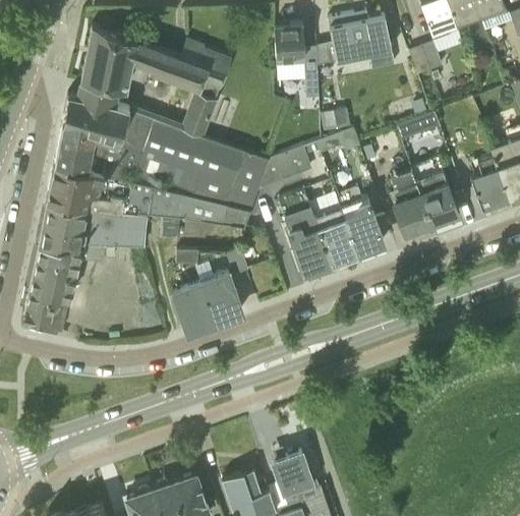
[(457,27),(456,24),(447,0),(427,0),(420,3),(432,37),(457,27)]
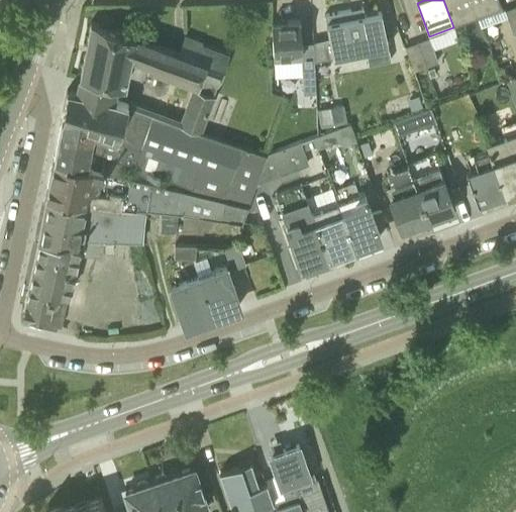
[(443,0),(452,24),(477,16),(471,0),(443,0)]
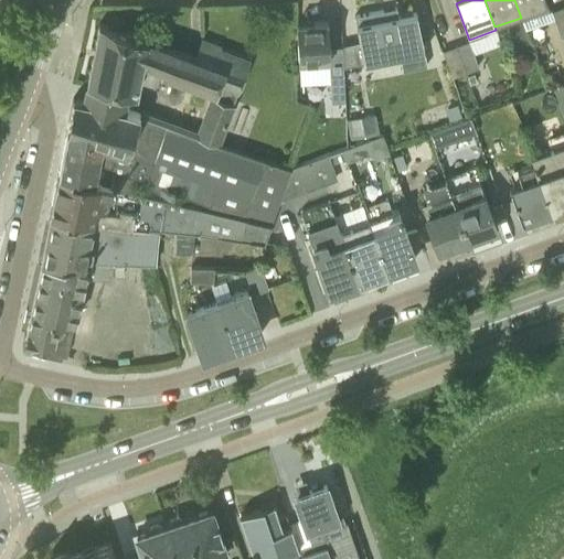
[(550,11),(547,8),(544,0),(514,0),(521,18),(527,33),(542,28),(538,15),(550,11)]
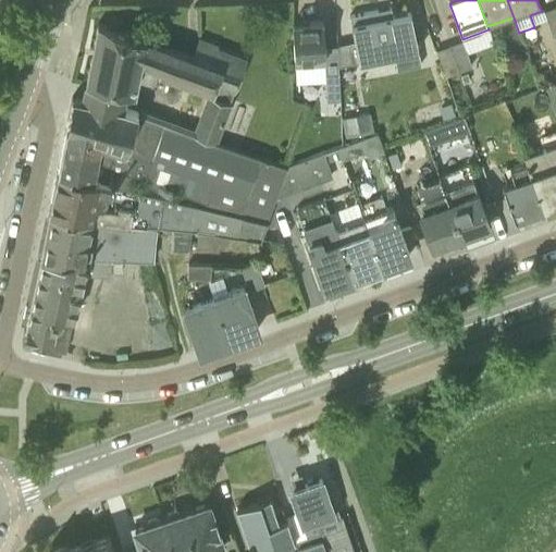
[(554,40),(555,40),(555,10),(545,15),(554,40)]
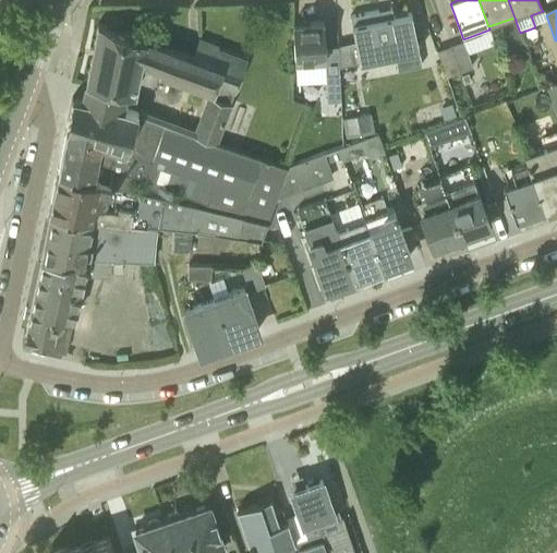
[(383,61),(397,59),(419,53),(412,17),(394,22),(392,13),(352,21),(356,46),(359,57),(382,52),(383,61)]
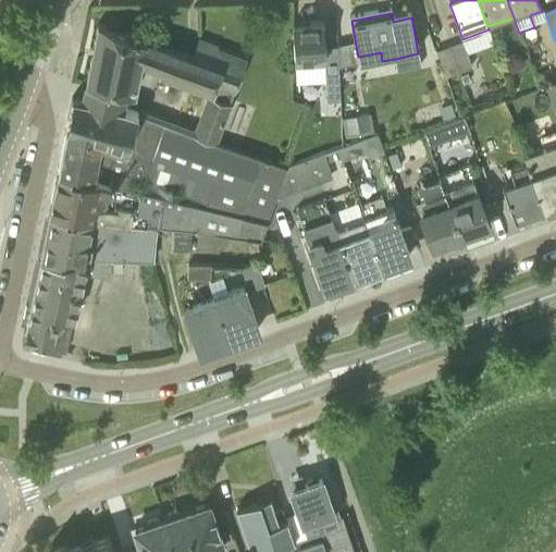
[(296,70),(325,69),(325,50),(323,25),(293,27),(296,70)]
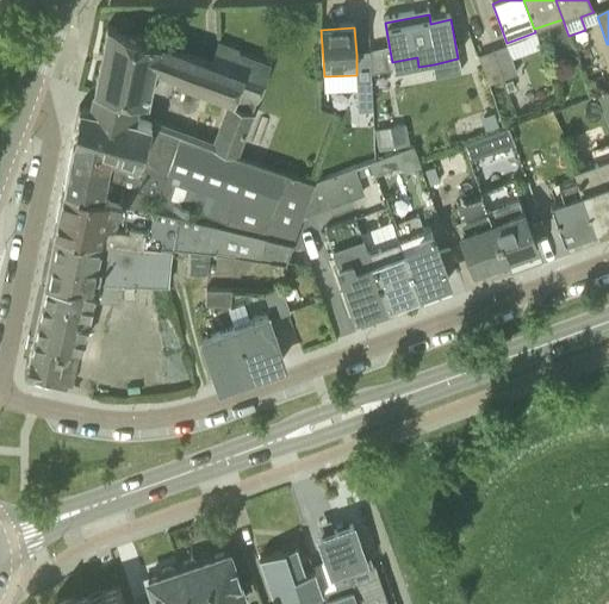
[(148,44),(109,30),(91,114),(136,124),(141,105),(148,106),(155,73),(175,80),(173,85),(231,105),(230,109),(228,107),(213,145),(211,153),(212,153),(238,161),(238,160),(269,70),(237,58),(238,55),(219,48),(211,68),(150,45),(151,44),(149,43),(148,44)]
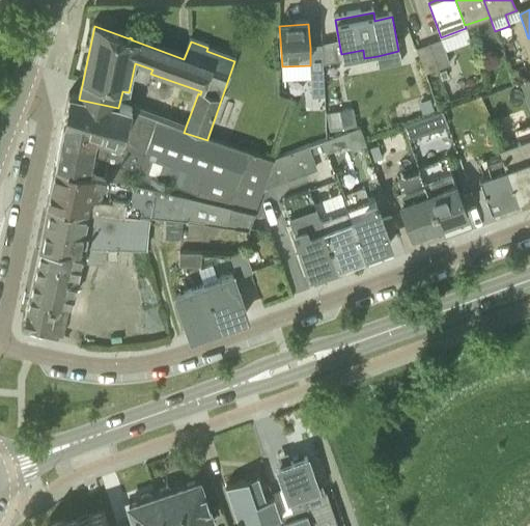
[(429,47),(439,72),(450,67),(442,43),(429,47)]
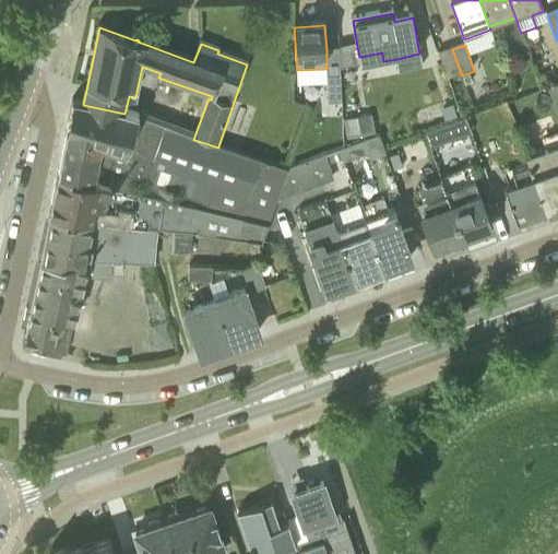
[(448,80),(462,75),(452,49),(439,55),(439,56),(442,67),(448,80)]
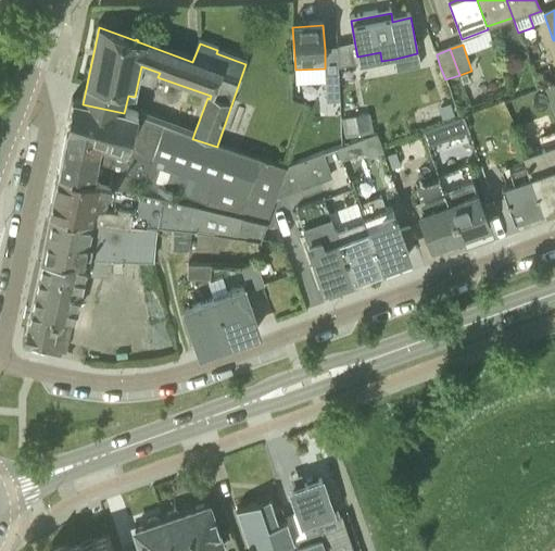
[(340,102),(339,76),(326,76),(326,86),(327,103),(340,102)]
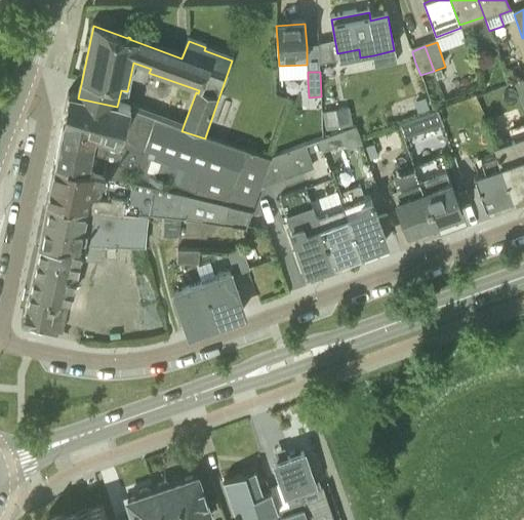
[(441,73),(435,75),(438,83),(444,81),(441,73)]
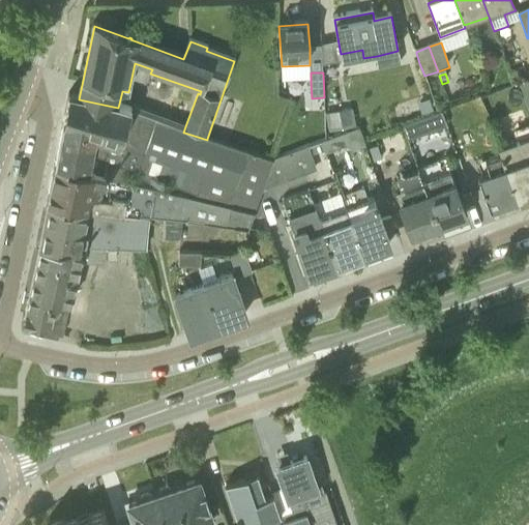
[(88,175),(96,141),(119,147),(129,111),(118,108),(79,99),(70,97),(71,96),(69,96),(56,168),(88,175)]
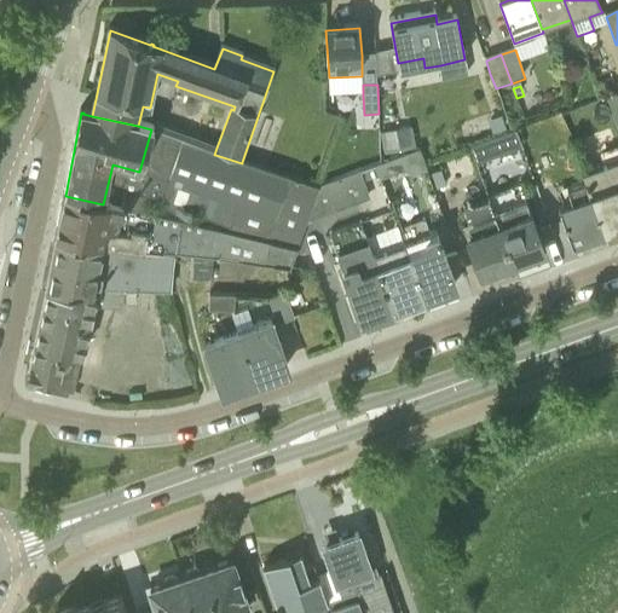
[(380,136),(385,157),(416,151),(411,129),(380,136)]
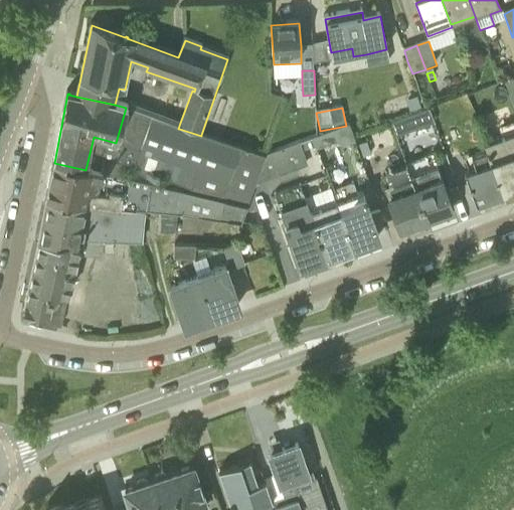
[(397,138),(434,125),(429,111),(392,124),(397,138)]
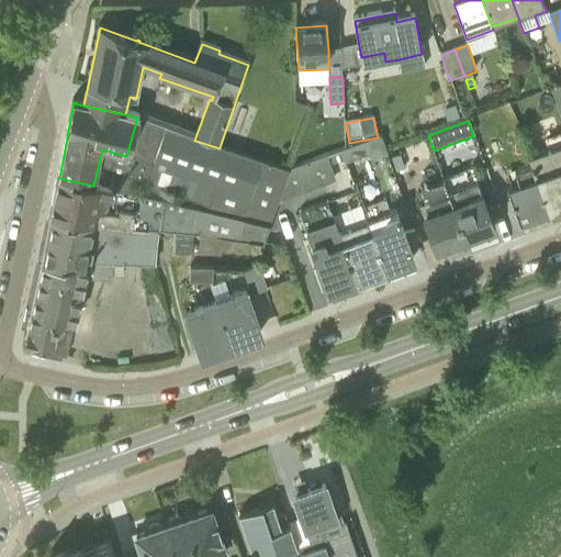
[(365,164),(392,156),(388,138),(359,146),(365,164)]
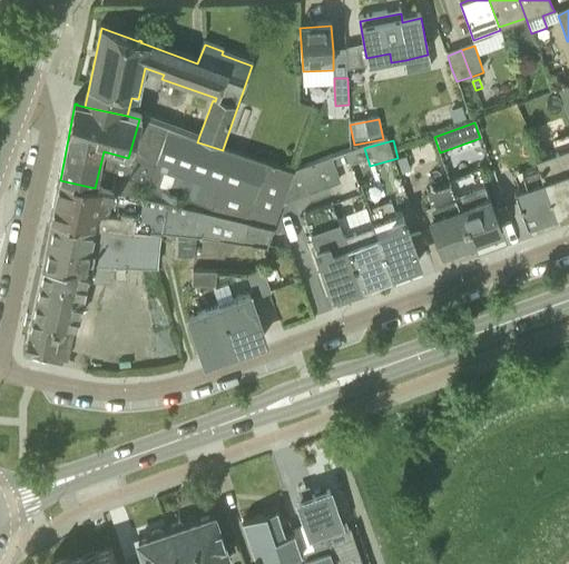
[(539,170),(556,217),(568,210),(568,149),(537,161),(539,170)]
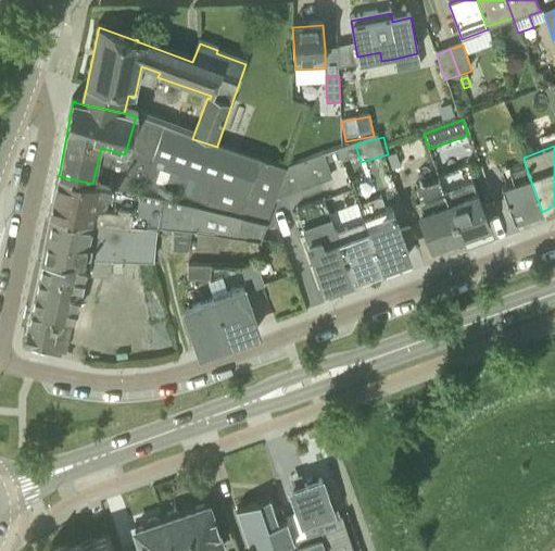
[(287,168),(275,202),(332,180),(324,157),(287,168)]
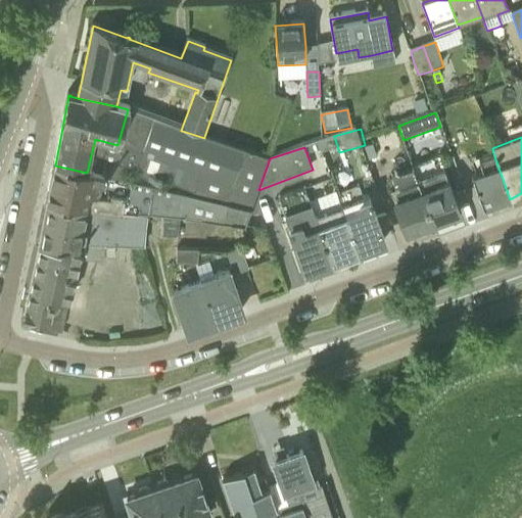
[(373,147),(365,149),(370,162),(377,159),(373,147)]
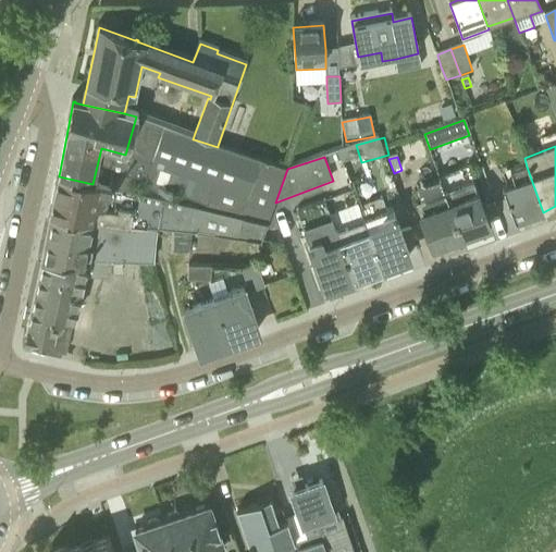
[(515,222),(543,212),(527,167),(511,172),(515,183),(503,187),(515,222)]
